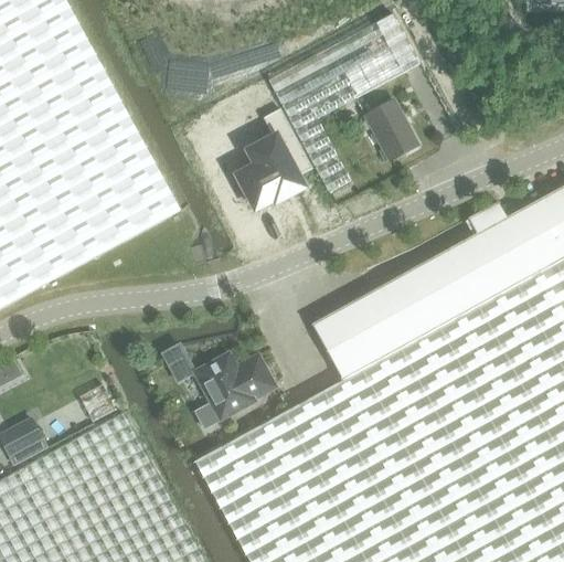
[(0,0),(0,307),(180,210),(66,0),(0,0)]
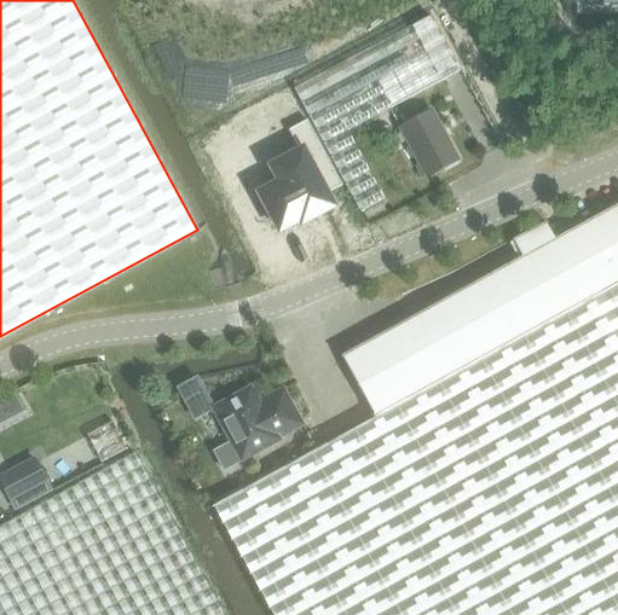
[(431,12),(296,85),(363,208),(385,196),(348,128),(460,67),(431,12)]
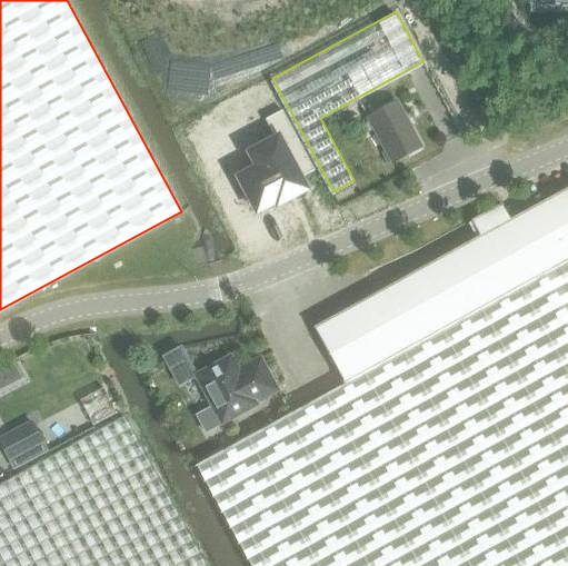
[(421,145),(398,100),(369,116),(392,160),(421,145)]
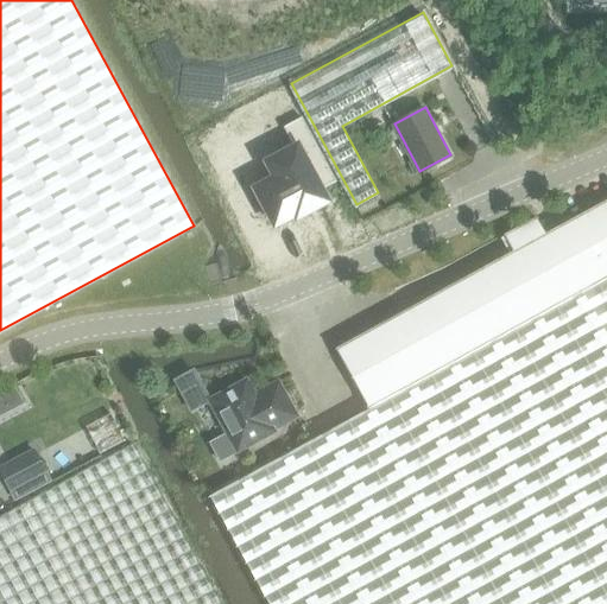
[(296,211),(297,215),(327,199),(321,188),(336,179),(302,115),(284,125),(295,146),(269,160),(277,176),(252,189),(260,204),(264,202),(276,222),(296,211)]
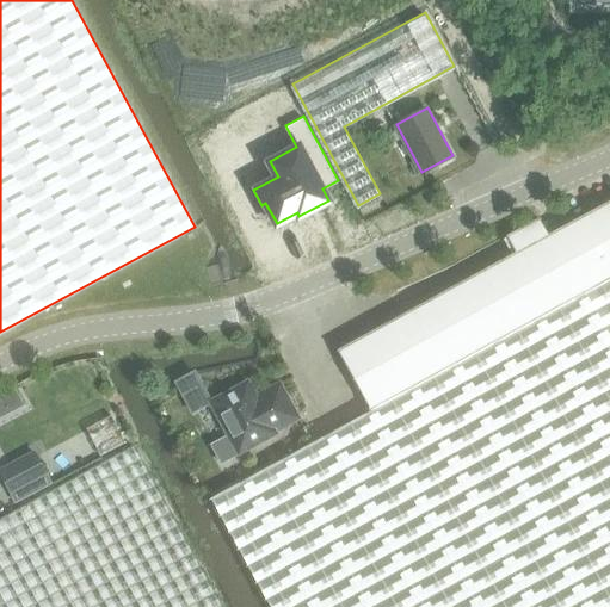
[(609,200),(548,234),(538,217),(506,235),(516,252),(338,350),(371,409),(609,278),(609,200)]
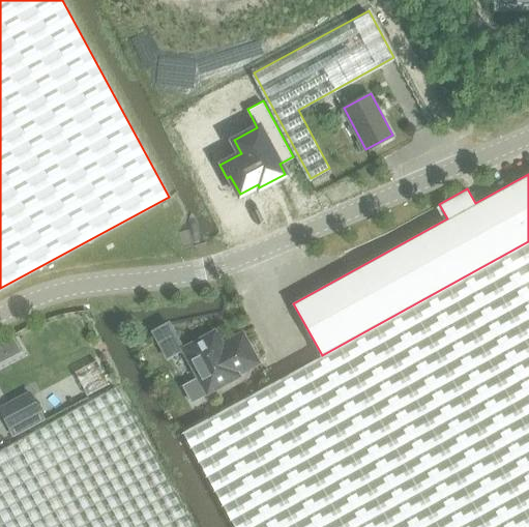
[(234,526),(528,526),(528,241),(322,355),(182,432),(234,526)]
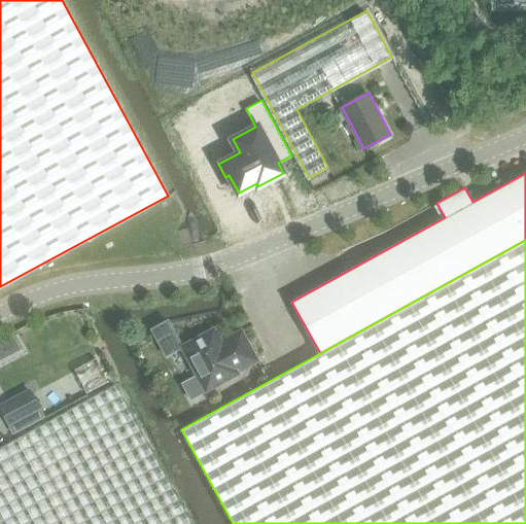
[(204,334),(181,346),(181,347),(196,374),(181,381),(190,398),(206,390),(238,374),(237,372),(257,360),(241,330),(223,340),(211,347),(204,334)]
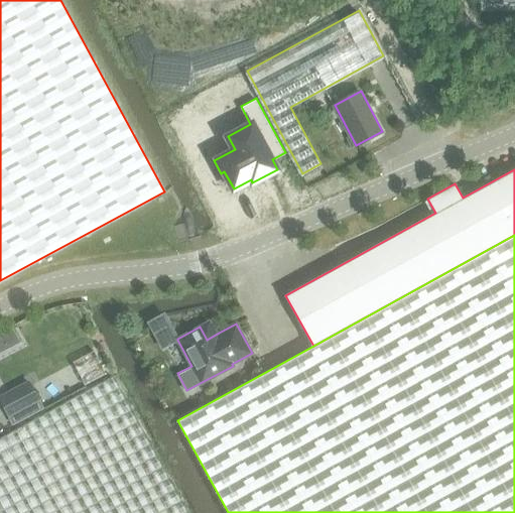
[(12,325),(0,330),(0,351),(21,341),(12,325)]
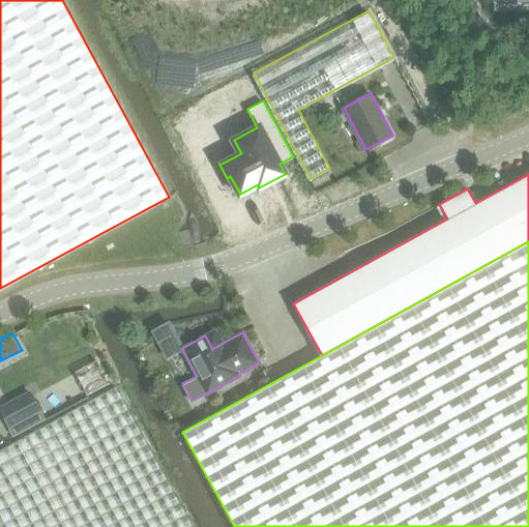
[(96,359),(75,371),(88,393),(109,382),(96,359)]
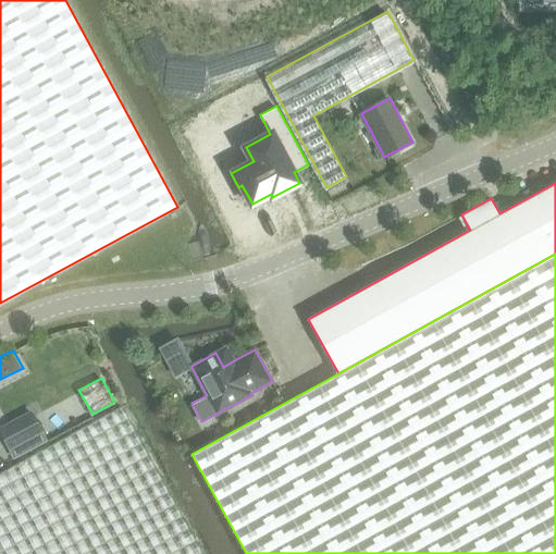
[(0,474),(0,553),(201,553),(156,468),(156,467),(121,406),(109,414),(82,428),(17,464),(12,467),(10,468),(0,474)]
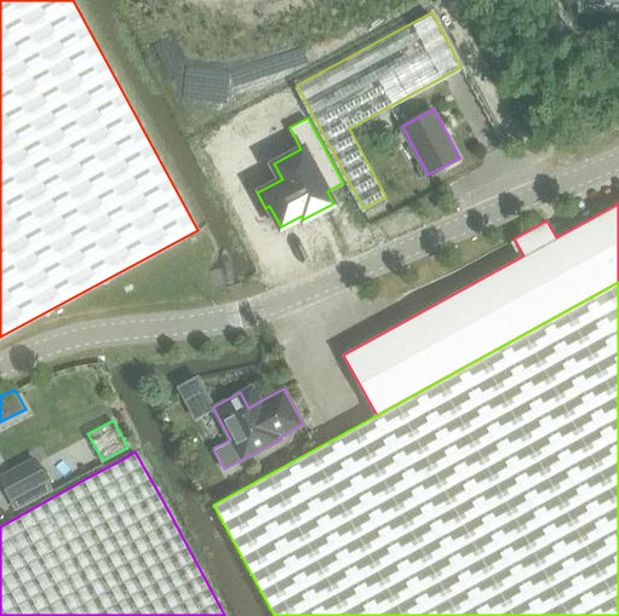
[(46,481),(35,459),(0,476),(0,478),(11,499),(30,489),(46,481)]
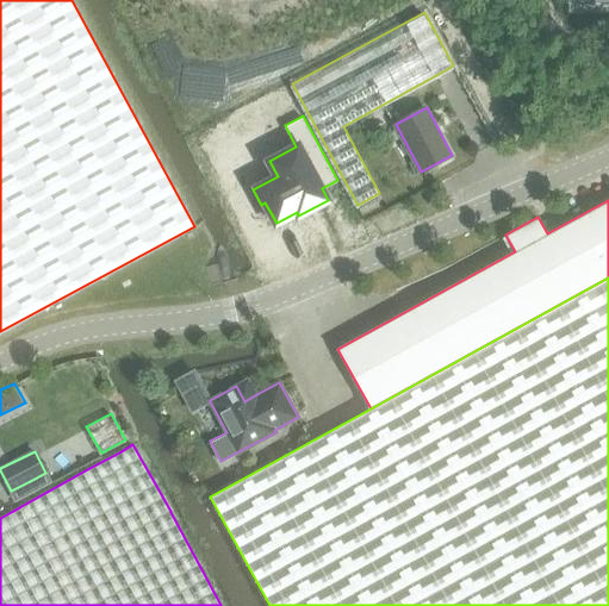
[(30,481),(11,491),(16,500),(35,489),(30,481)]
